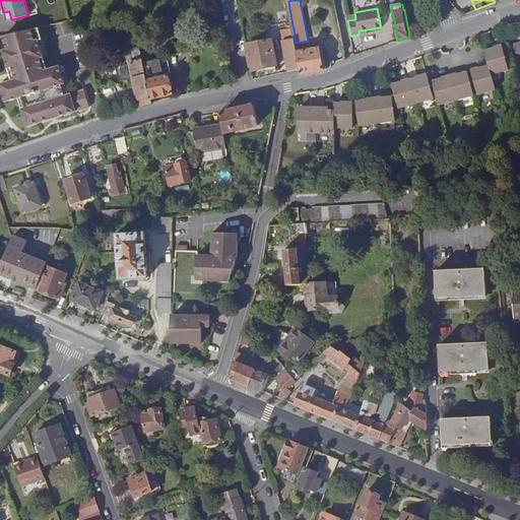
[(27,126),(89,107),(84,89),(68,94),(65,83),(68,82),(63,65),(51,69),(39,29),(43,28),(43,26),(26,30),(9,35),(4,36),(13,71),(15,77),(7,79),(11,94),(28,90),(33,106),(22,110),(27,126)]
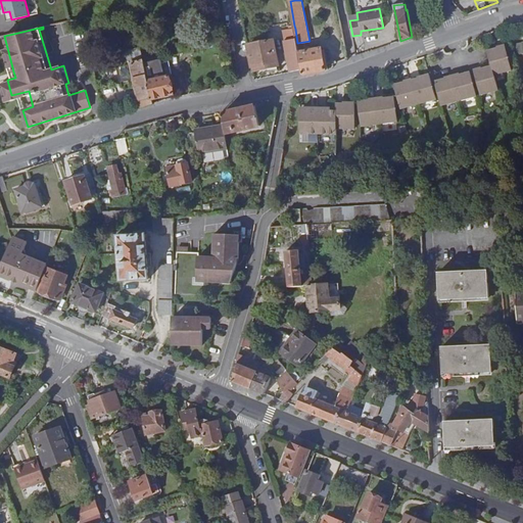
[(297,43),(295,29),(283,31),(291,72),(301,69),(302,75),(303,75),(299,53),(297,43)]
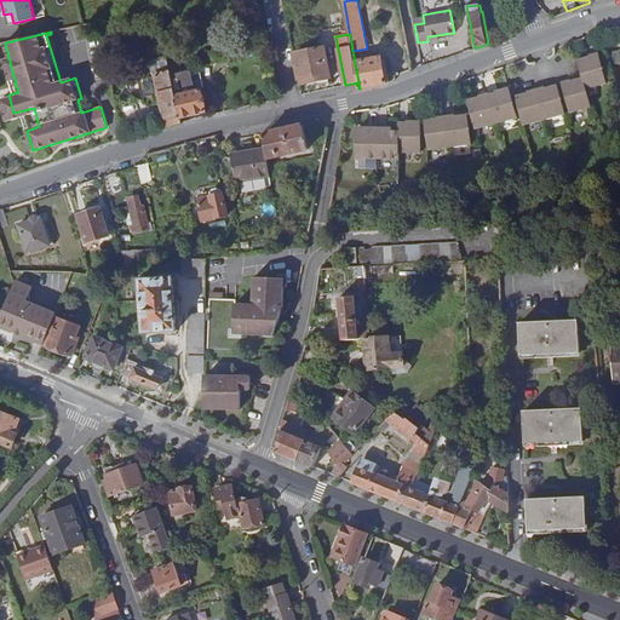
[(326,45),(294,51),(300,84),(332,76),(326,45)]
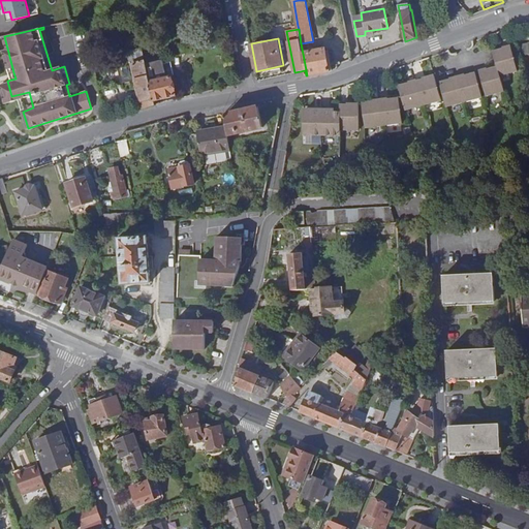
[(494,69),(493,66),(492,64),(485,66),(492,93),(509,89),(505,72),(524,68),(518,41),(509,43),(510,45),(511,48),(507,49),(507,45),(500,48),(504,63),(496,65),(497,68),(494,69)]
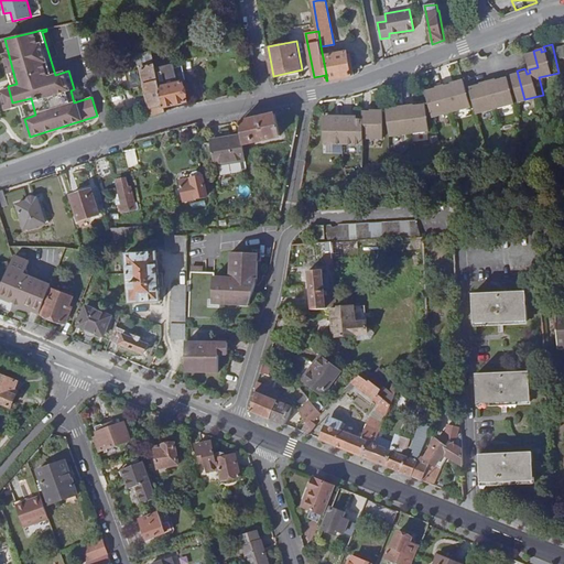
[(327,80),(351,76),(347,53),(323,57),(327,80)]
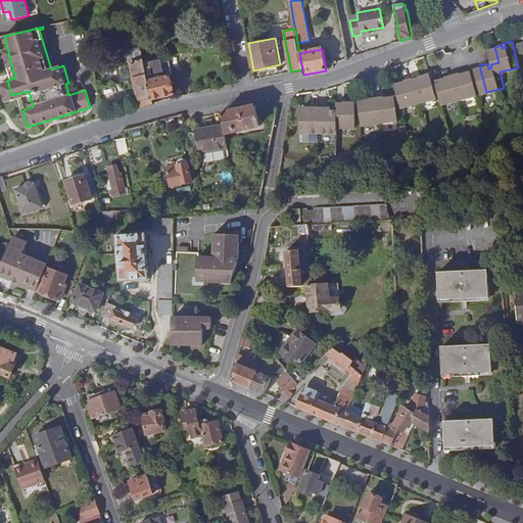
[(157,58),(144,61),(148,80),(161,77),(157,58)]
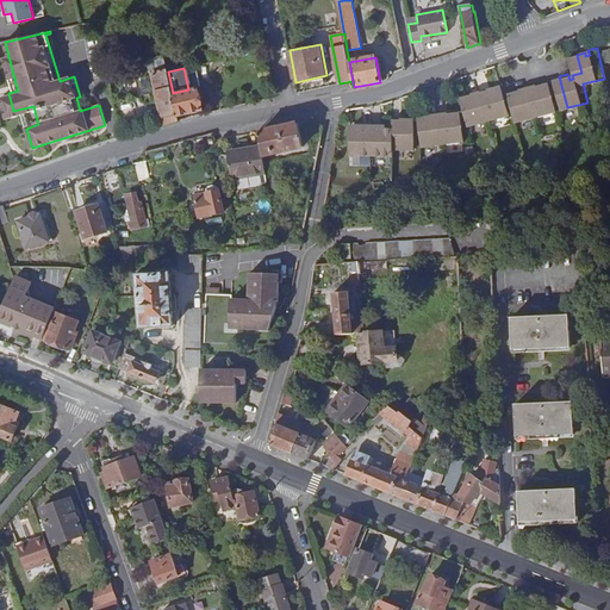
[(160,101),(166,124),(180,120),(179,116),(173,93),(168,72),(153,75),(157,92),(160,101)]
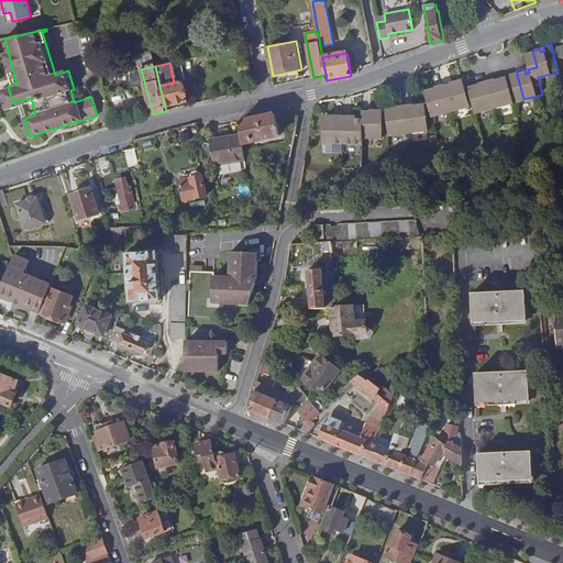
[(484,83),(483,80),(475,83),(482,110),(501,105),(521,100),(514,73),(506,75),(507,77),(504,78),(503,76),(501,74),(495,75),(486,77),(487,79),(487,83),(484,83)]
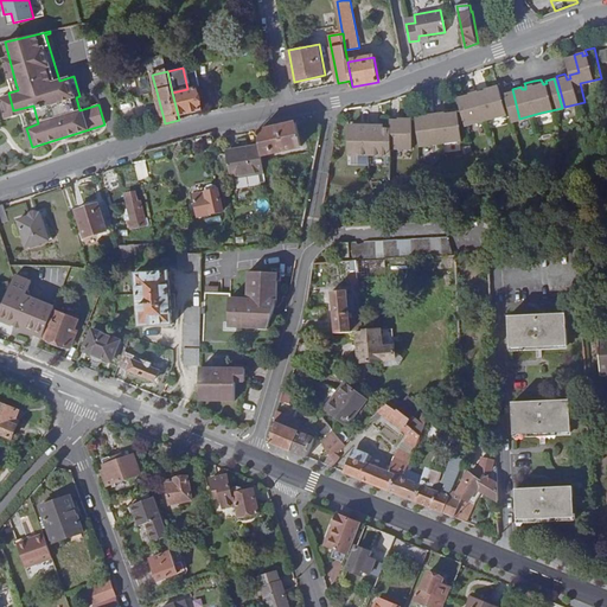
[(473,93),(473,90),(465,93),(472,121),(492,116),(512,110),(504,81),(496,82),(497,84),(497,87),(493,88),(493,85),(485,88),(484,85),(477,88),(477,90),(478,91),(473,93)]
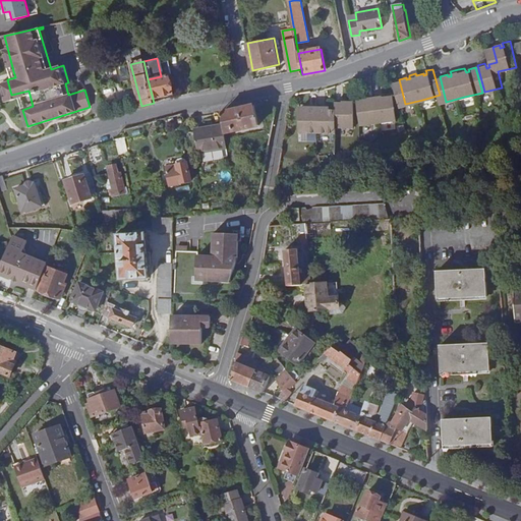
[(148,79),(153,99),(173,94),(169,75),(161,76),(148,79)]
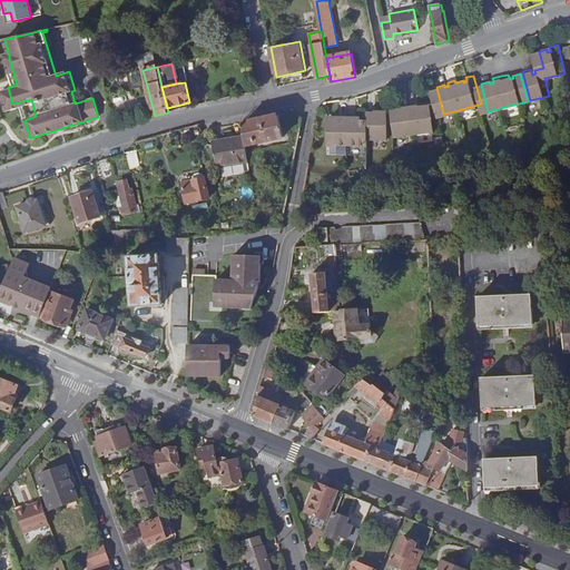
[(404,108),(404,105),(395,106),(399,134),(419,131),(440,130),(436,101),(426,102),(428,106),(424,106),(423,102),(423,101),(415,101),(408,102),(408,104),(409,108),(404,108)]
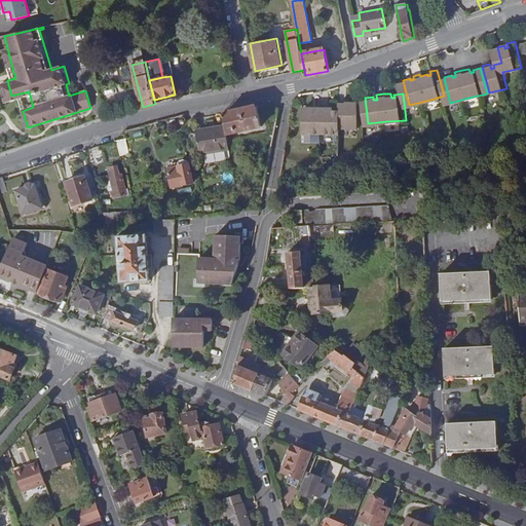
[(343,108),(344,126),(363,125),(362,99),(353,99),(353,101),(353,104),(350,104),(350,101),(350,100),(342,100),(343,108)]
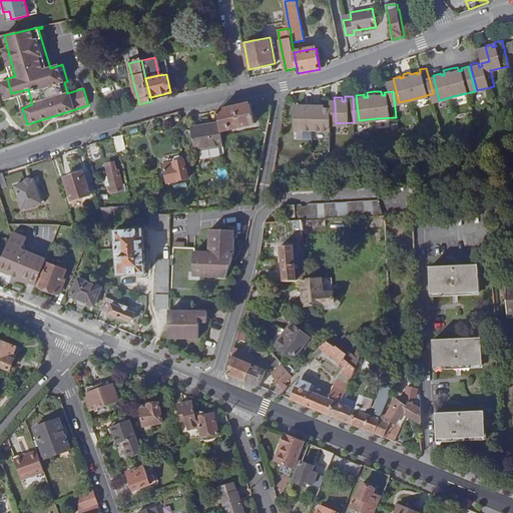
[(336,129),(336,123),(335,105),(324,106),(324,102),(317,103),(310,103),(310,106),(300,106),(300,129),(318,129),(336,129)]
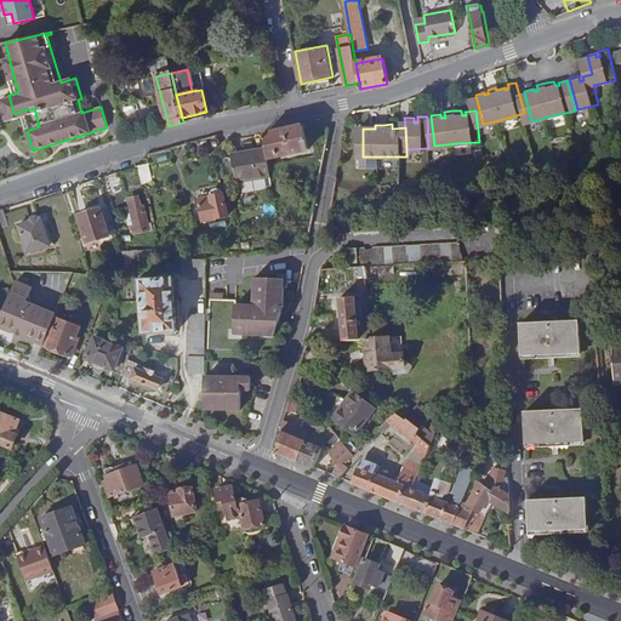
[(311,149),(305,125),(266,134),(268,148),(269,158),(311,149)]
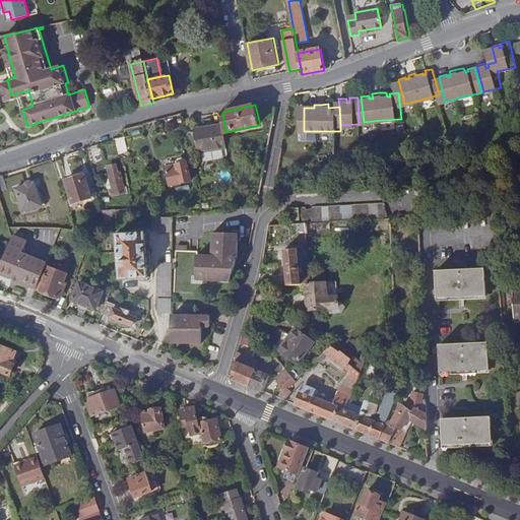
[(199,149),(228,145),(226,138),(225,132),(224,124),(213,126),(214,128),(196,131),(199,149)]
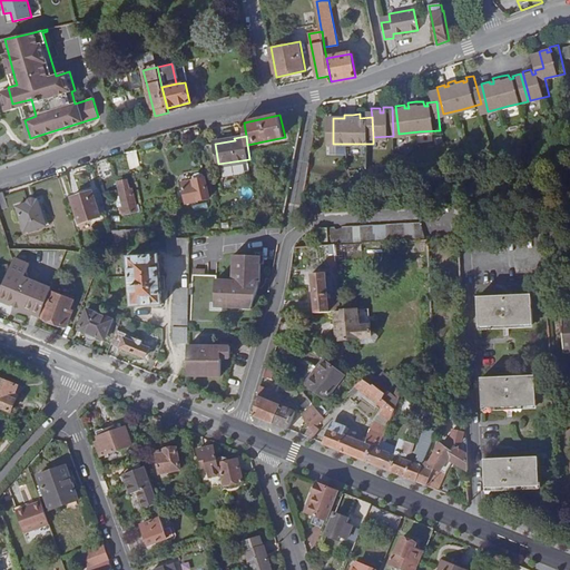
[(137,150),(127,153),(133,168),(141,166),(137,150)]
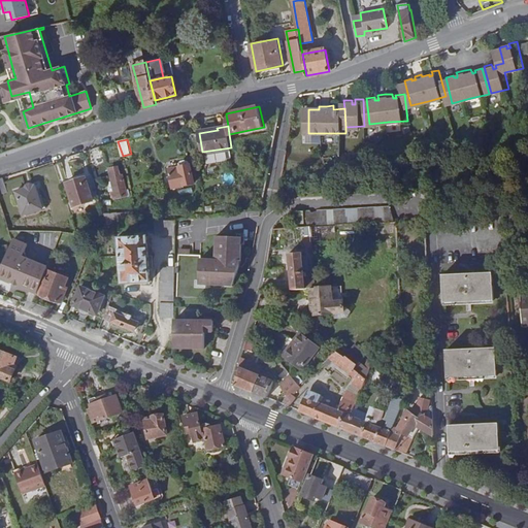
[(101,146),(91,151),(95,166),(106,163),(101,146)]
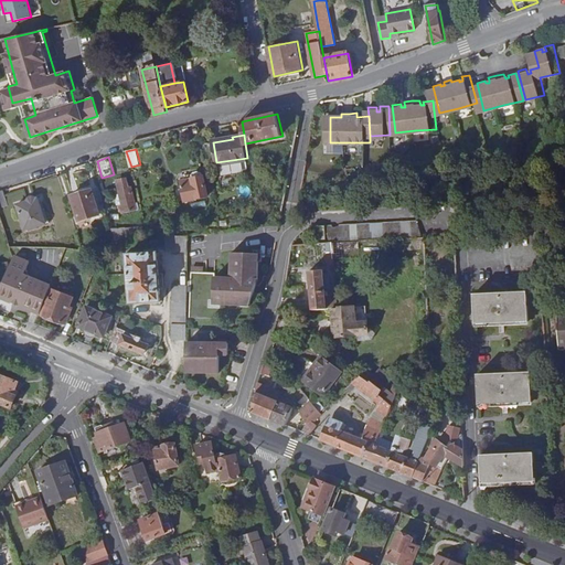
[(193,183),(182,185),(185,201),(208,196),(203,177),(202,173),(201,172),(200,172),(198,172),(196,172),(194,172),(193,173),(192,174),(192,176),(192,179),(193,183)]
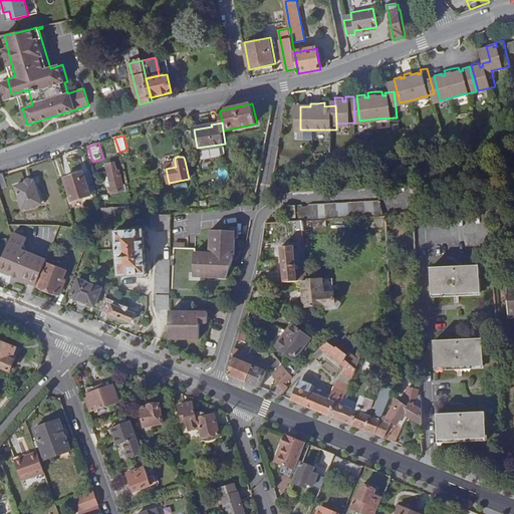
[(110,194),(127,191),(126,185),(123,185),(120,171),(108,173),(112,188),(108,188),(110,194)]
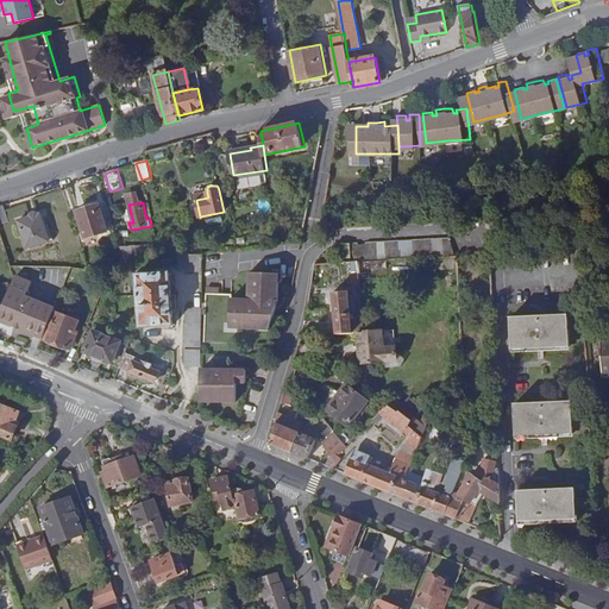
[(76,211),(85,239),(108,232),(100,203),(76,211)]
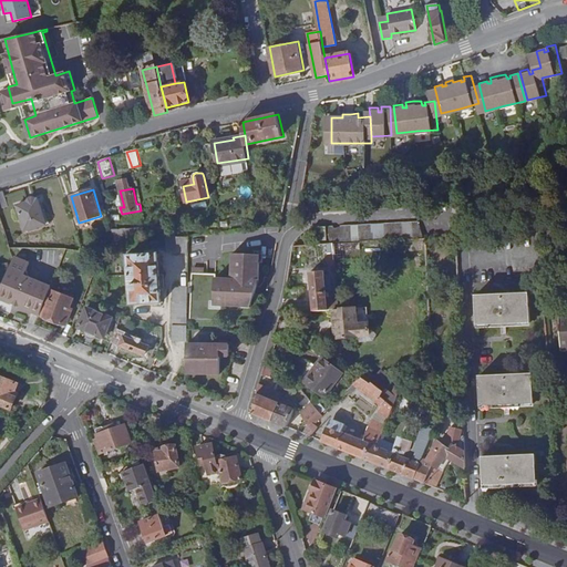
[(4,191),(0,192),(0,208),(10,207),(4,191)]
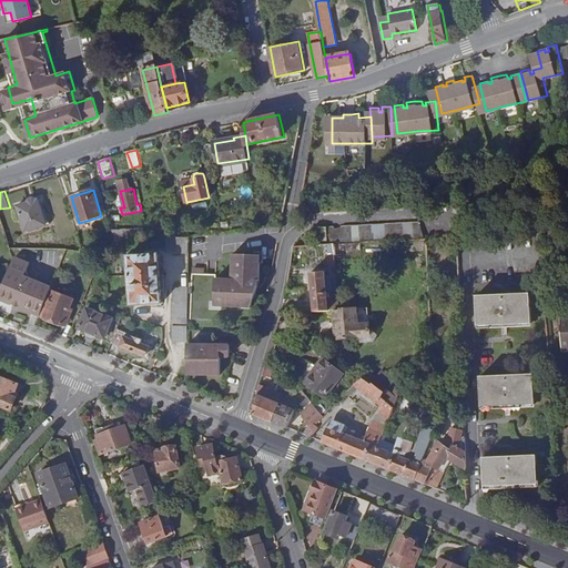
[(39,200),(18,205),(26,232),(47,226),(39,200)]
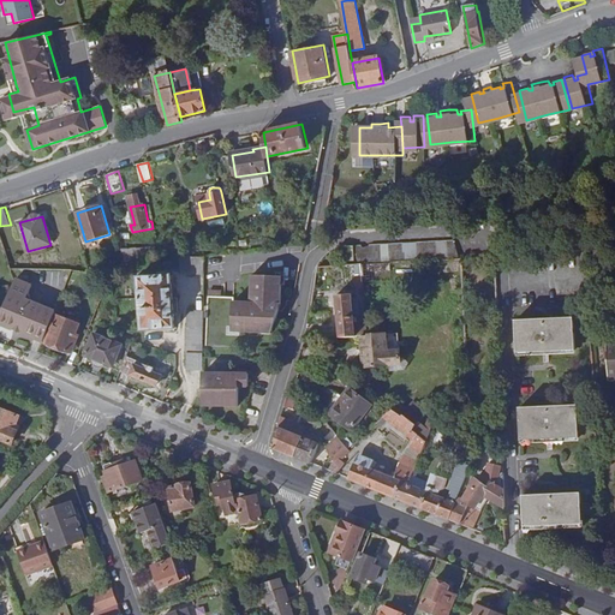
[(354,245),(360,264),(363,264),(369,264),(376,264),(377,264),(382,264),(384,263),(393,263),(401,263),(408,262),(417,262),(425,261),(433,261),(442,261),(451,260),(459,260),(453,240),(443,242),(435,242),(427,242),(418,242),(410,243),(402,243),(394,243),(386,244),(378,244),(370,244),(363,244),(354,245)]
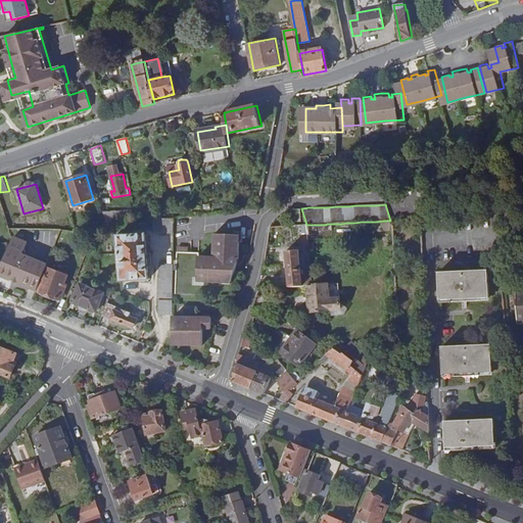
[(301,222),(301,209),(291,209),(291,222),(301,222)]
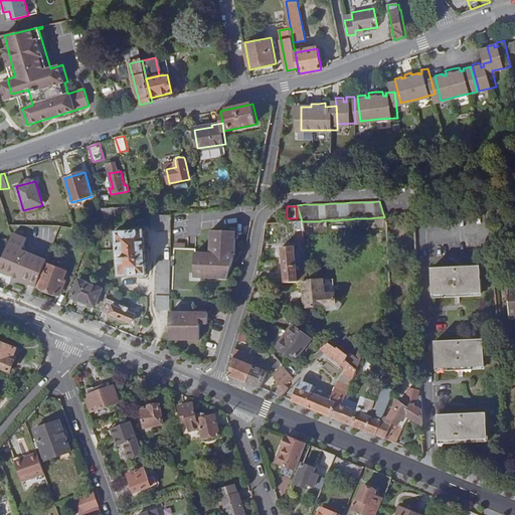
[(165,229),(172,229),(172,215),(166,214),(158,214),(152,214),(151,229),(157,229),(165,229)]
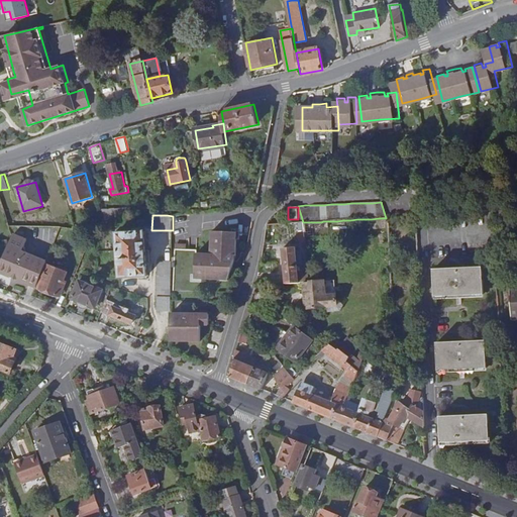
[(102,224),(102,227),(114,226),(114,231),(118,232),(116,225),(119,225),(115,216),(110,217),(110,218),(106,219),(102,224)]
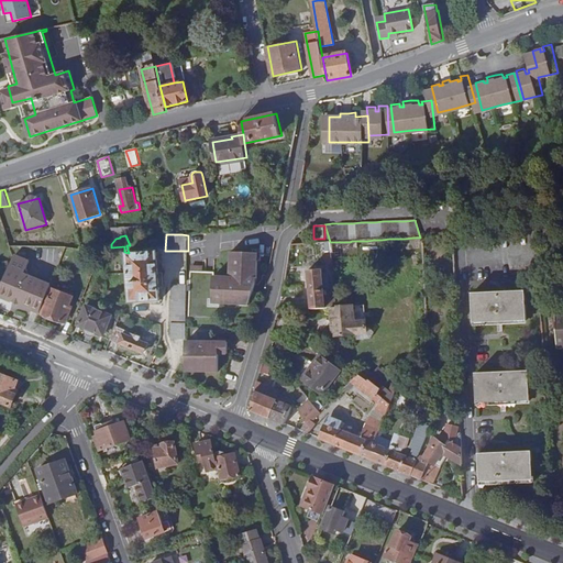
[(81,243),(84,249),(96,246),(98,245),(97,240),(81,243)]
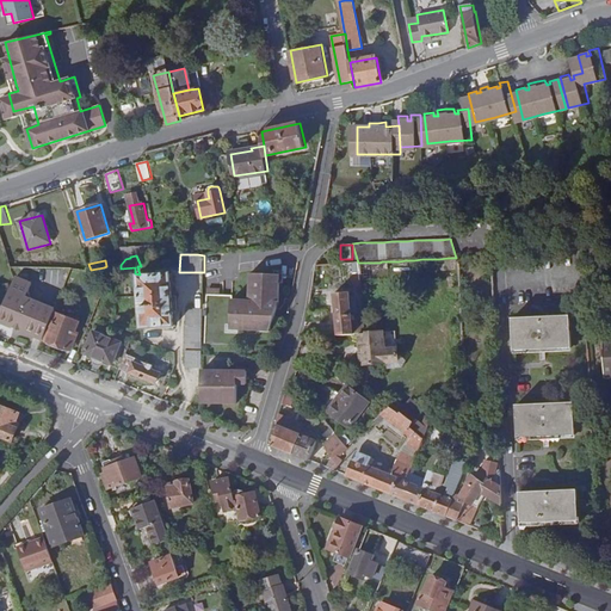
[(172,272),(140,275),(142,328),(176,326),(172,272)]
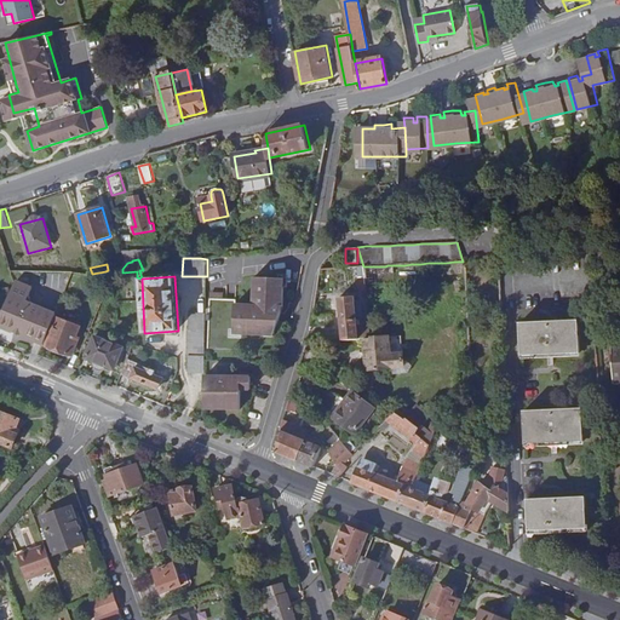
[(254,305),(237,304),(235,334),(267,337),(268,333),(276,333),(283,313),(287,283),(258,277),(252,299),(254,299),(254,305)]
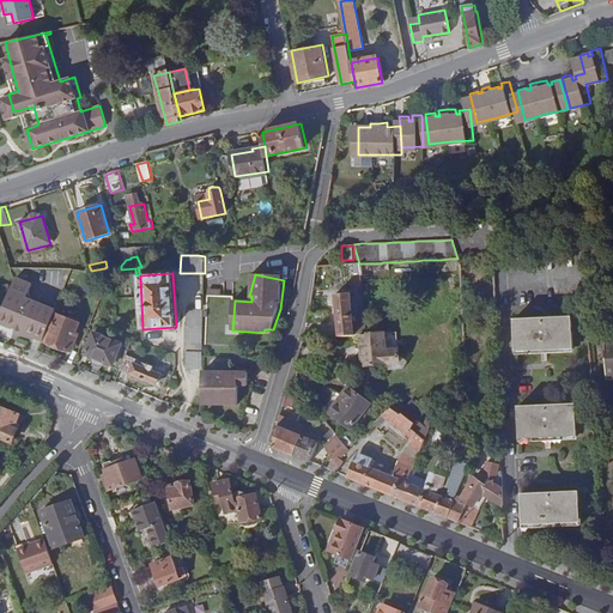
[(17,279),(12,287),(0,319),(0,322),(36,338),(49,307),(36,302),(30,292),(32,285),(17,279)]
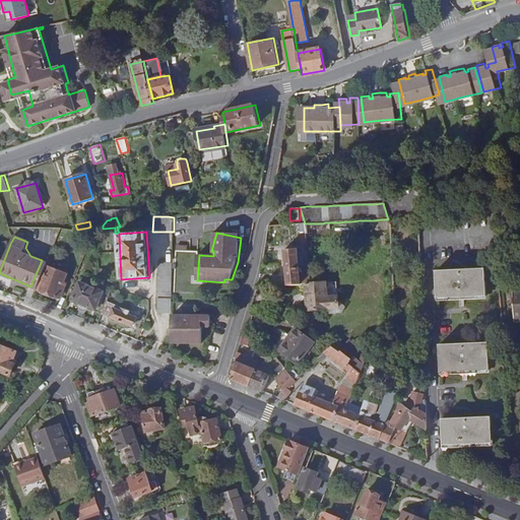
[(285,249),(288,285),(307,284),(312,284),(311,268),(301,269),(299,248),(285,249)]
